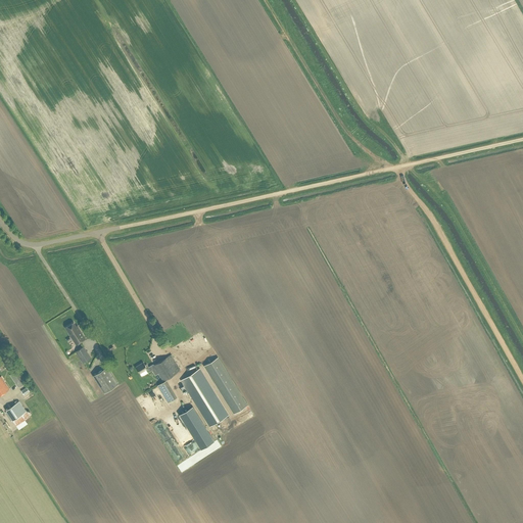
[(78,328),(74,321),(64,327),(76,344),(85,338),(79,327),(78,328)]
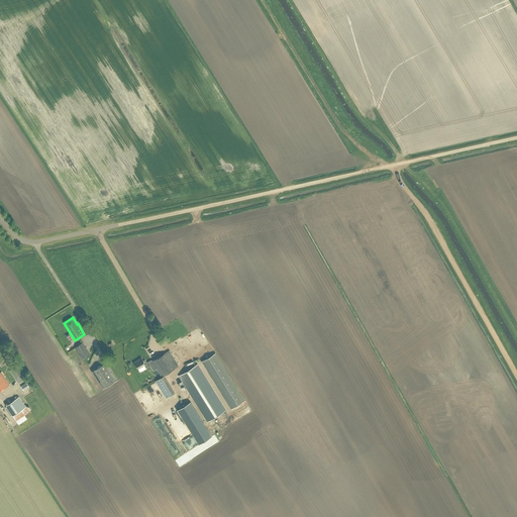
[(82,358),(90,353),(88,350),(83,341),(75,347),(82,358)]
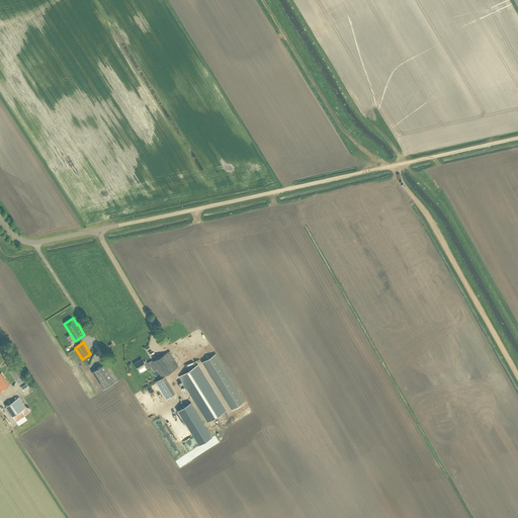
[(179,366),(169,350),(152,361),(152,360),(147,362),(146,360),(144,361),(142,358),(134,362),(139,369),(145,365),(146,368),(154,364),(161,376),(179,366)]
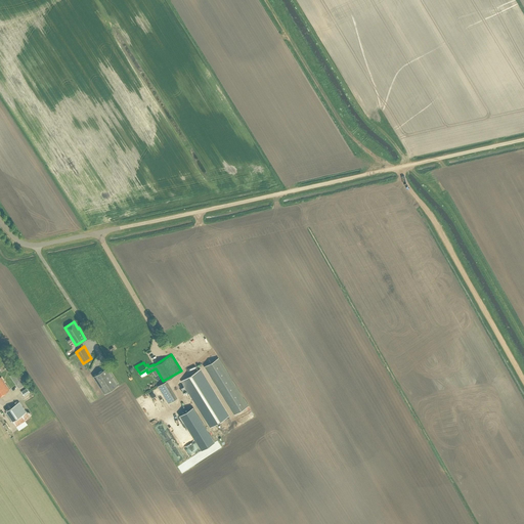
[(218,357),(205,365),(234,413),(248,405),(218,357)]
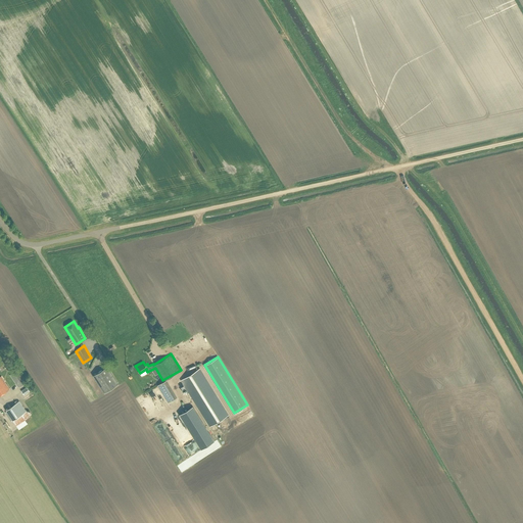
[(104,392),(119,383),(107,366),(93,375),(104,392)]
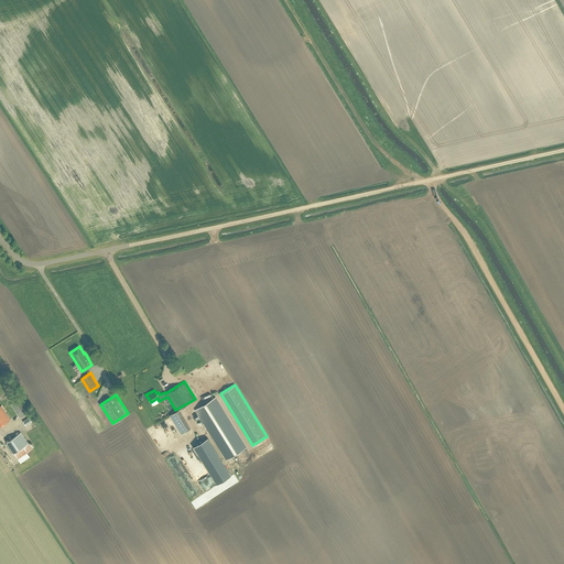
[(20,416),(29,411),(19,397),(10,402),(20,416)]
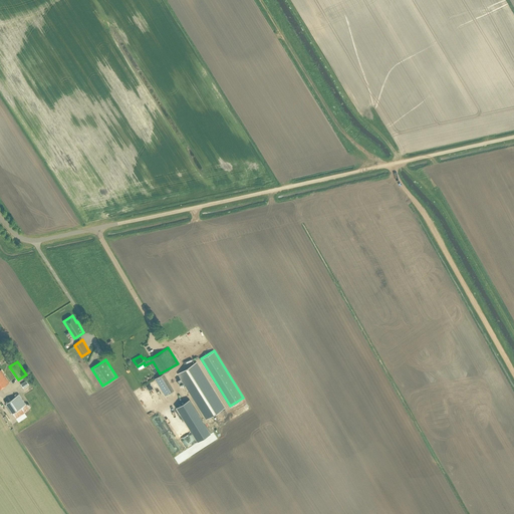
[(206,419),(225,408),(196,361),(178,372),(206,419)]
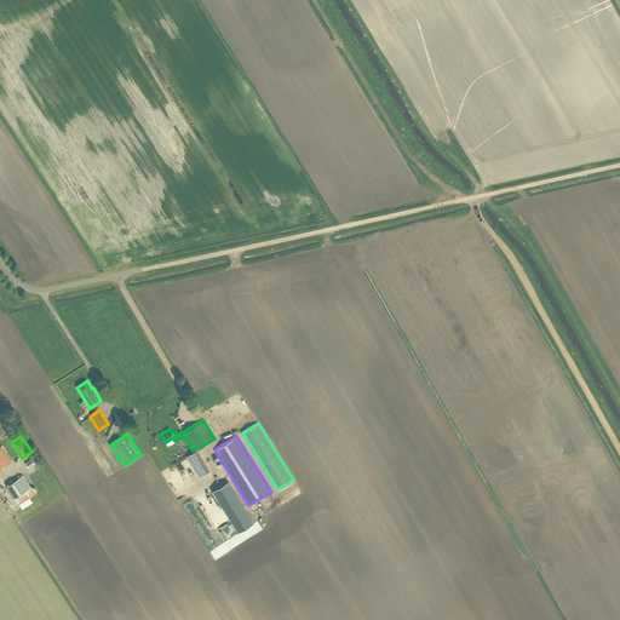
[(0,468),(11,460),(1,446),(0,446),(0,468)]
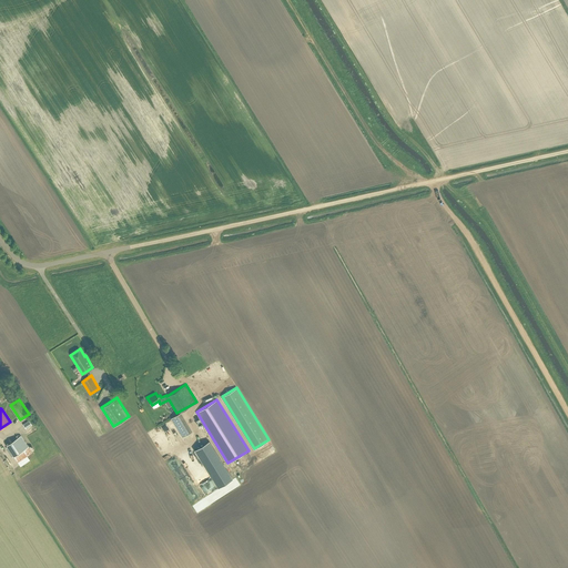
[(171,418),(183,437),(193,430),(181,412),(171,418)]
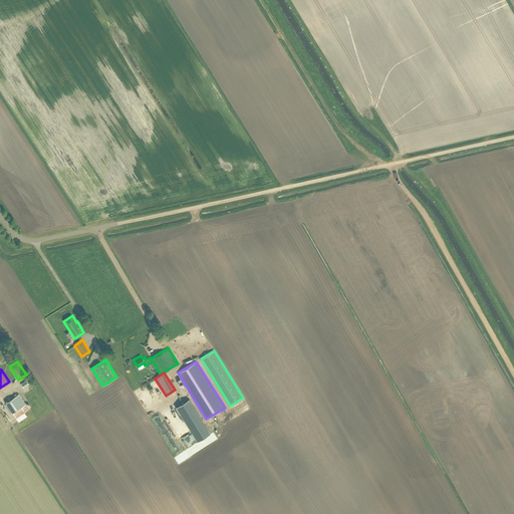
[(141,388),(144,394),(150,391),(154,398),(156,397),(155,394),(155,393),(151,382),(141,388)]
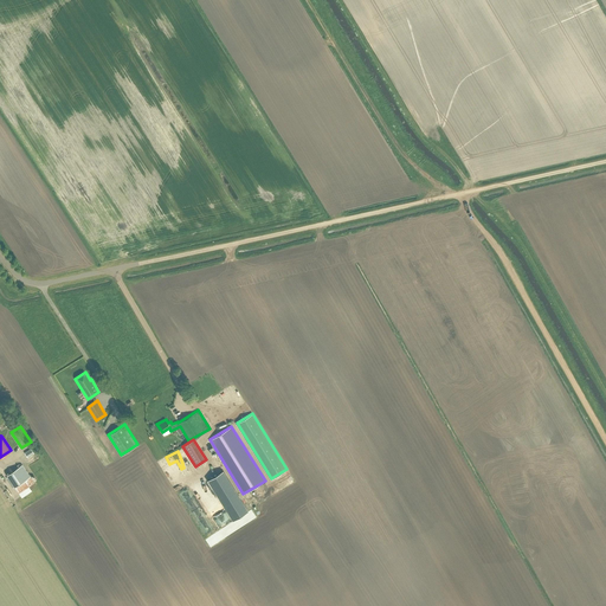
[(14,487),(30,476),(21,464),(7,475),(14,487)]
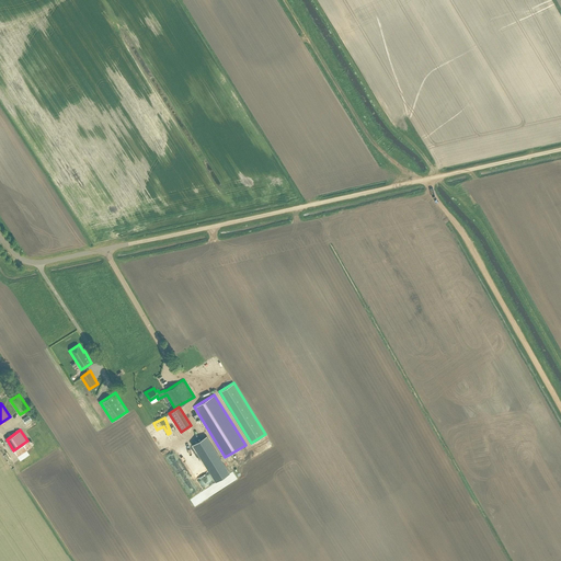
[(230,472),(206,435),(192,444),(216,481),(230,472)]
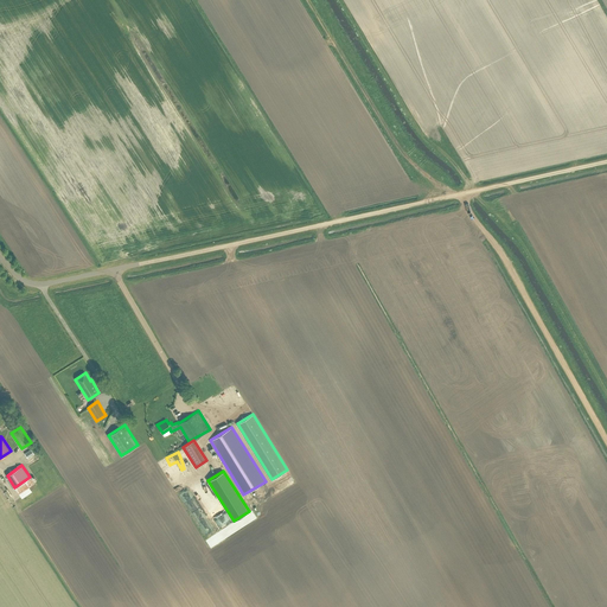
[(253,512),(205,538),(210,547),(257,521),(253,512)]
